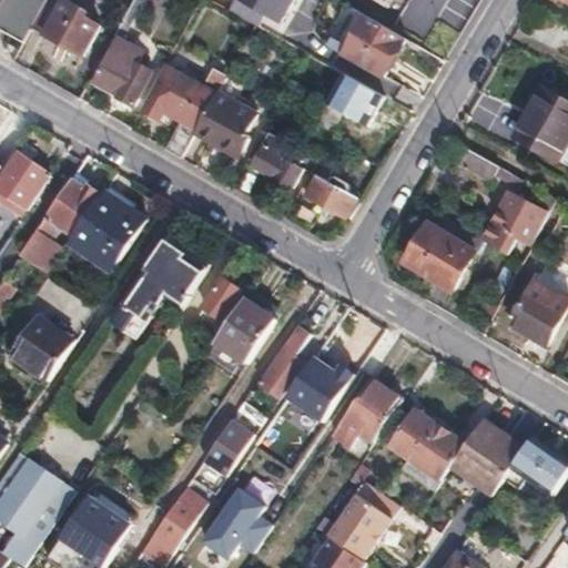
[(0,0),(0,27),(26,41),(32,28),(47,0),(0,0)]
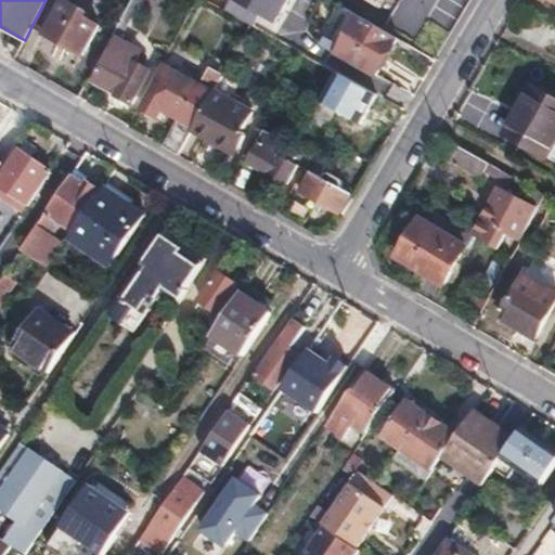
[(61,0),(46,0),(31,27),(81,55),(97,28),(81,18),(85,12),(63,0),(62,0),(63,0),(61,0)]
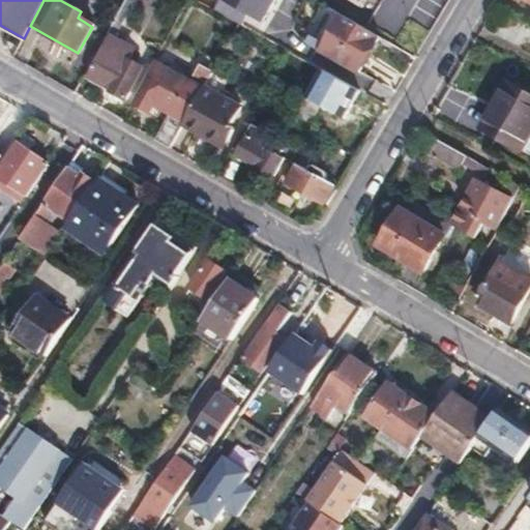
[(222,0),(216,10),(243,25),(249,15),(263,22),(274,0),(222,0)]
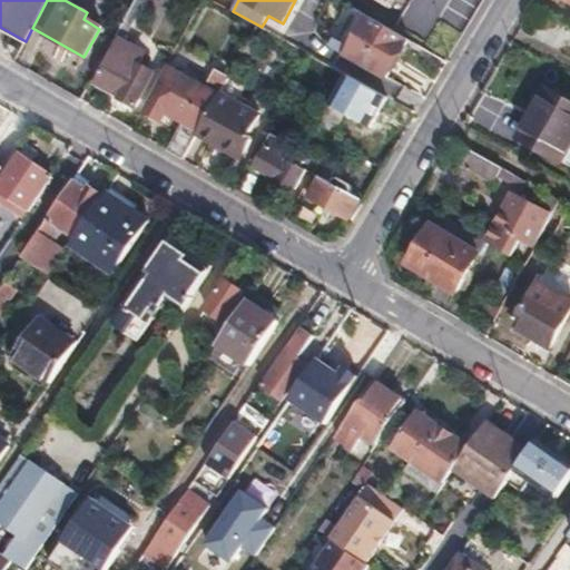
[(375,0),(393,11),(400,0),(375,0)]
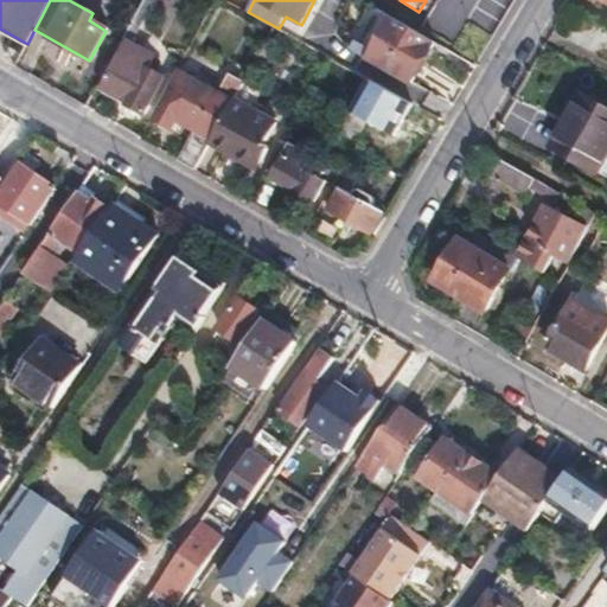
[(141,5),(121,40),(129,45),(149,10),(141,5)]
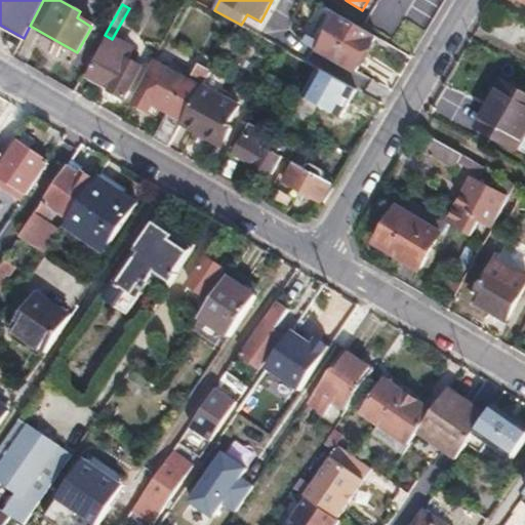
[(375,36),(340,15),(321,50),(357,72),(375,36)]
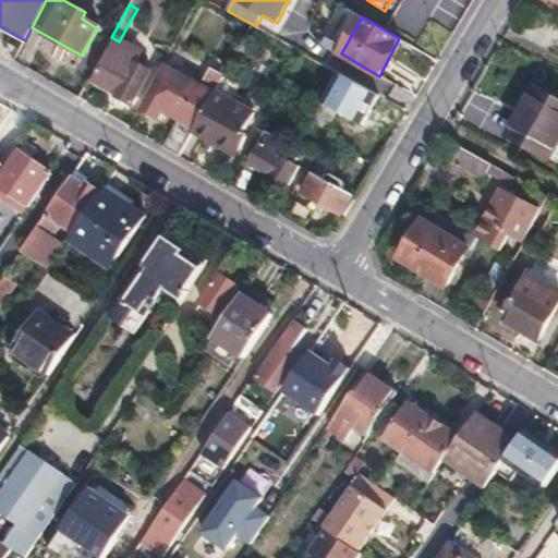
[(101,55),(89,76),(96,80),(96,81),(118,93),(117,96),(133,105),(152,72),(135,63),(141,53),(130,48),(124,57),(116,51),(110,59),(101,55)]
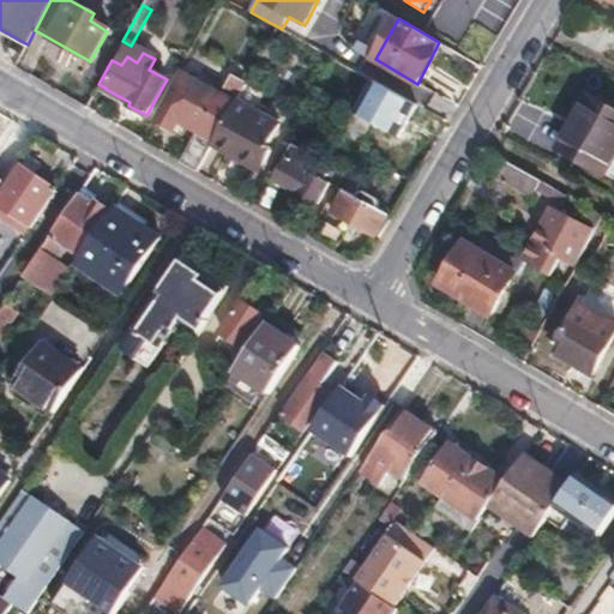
[(198,131),(181,162),(198,172),(214,144),(239,100),(253,74),(247,71),(245,74),(236,70),(226,88),(229,90),(227,96),(203,82),(197,91),(179,82),(156,120),(174,131),(180,121),(198,131)]
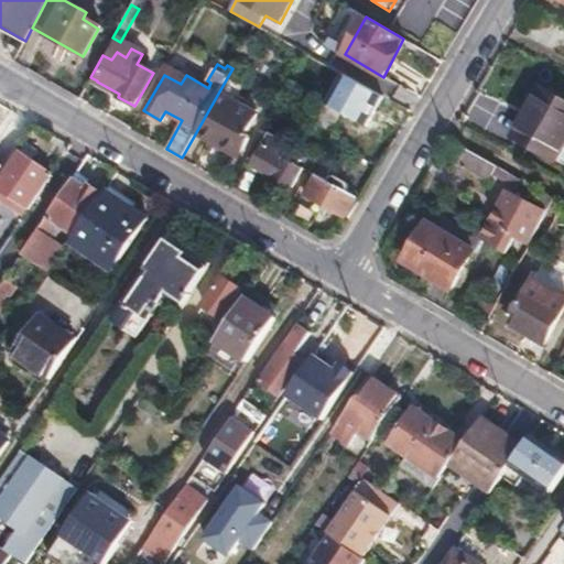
[(563,100),(542,88),(514,137),(554,159),(555,155),(563,160),(563,145),(563,144),(563,141),(563,100)]
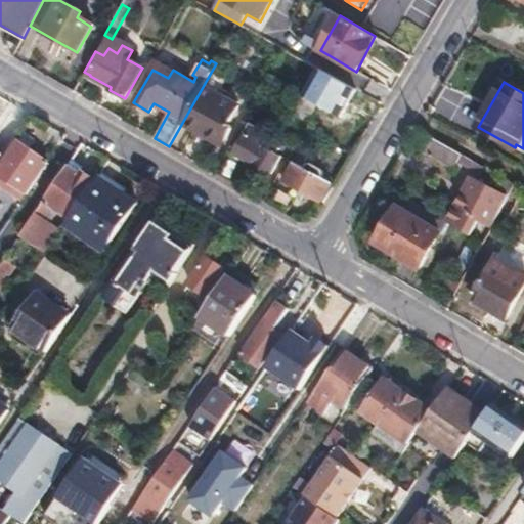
[(204,85),(182,123),(222,146),(232,129),(228,126),(239,105),(204,85)]
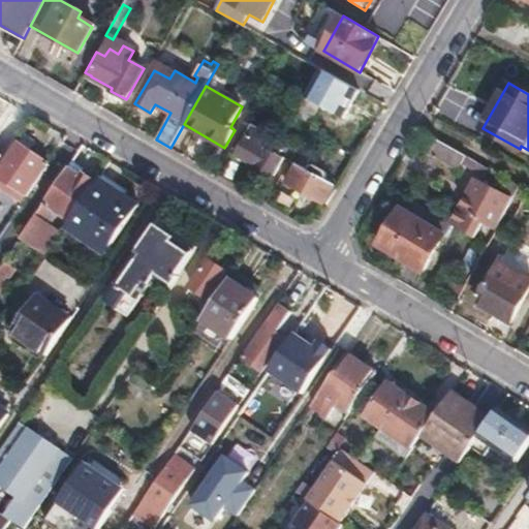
[(282,125),(303,137),(319,106),(299,95),(282,125)]
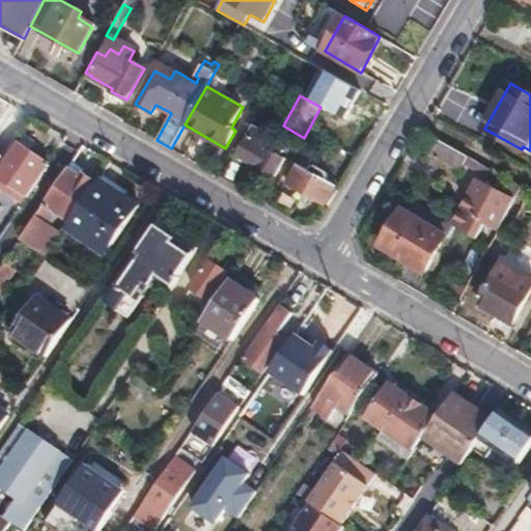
[(247,123),(231,151),(273,176),(283,158),(280,156),(282,151),(273,146),(276,141),(247,123)]
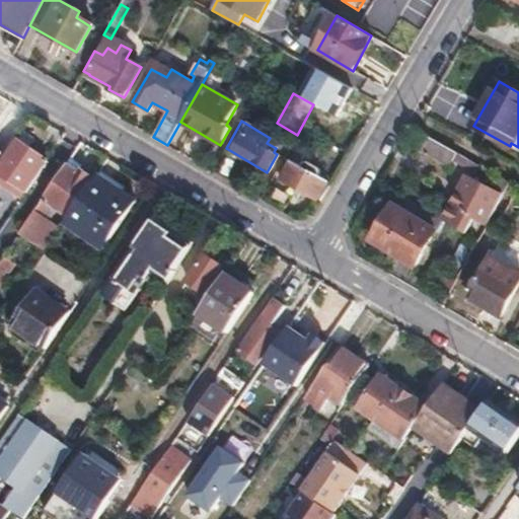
[(413,126),(403,141),(449,168),(452,163),(473,175),(479,164),(413,126)]
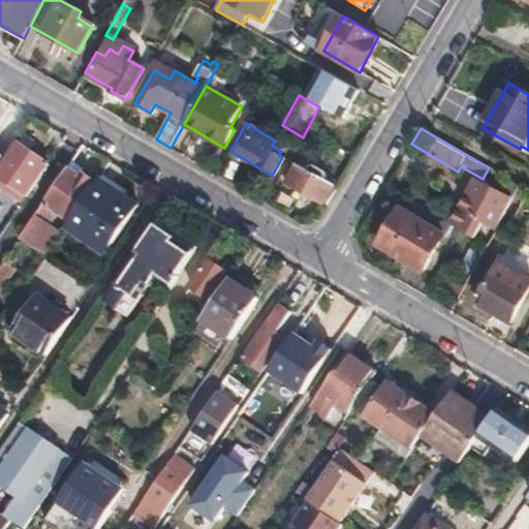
[(0,161),(0,190),(2,188),(14,196),(18,190),(27,196),(50,161),(21,142),(14,152),(9,148),(0,161)]
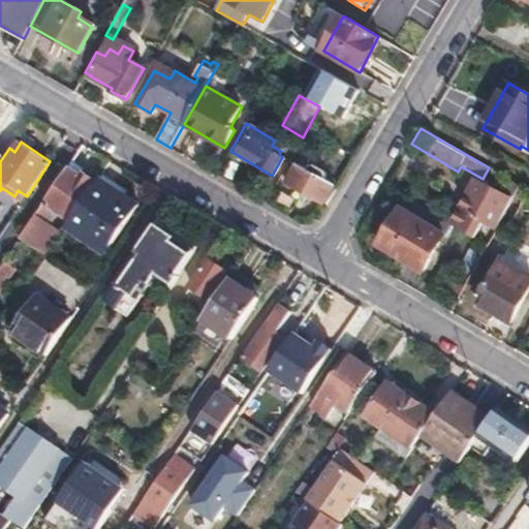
[(71,164),(68,170),(80,178),(84,172),(71,164)]
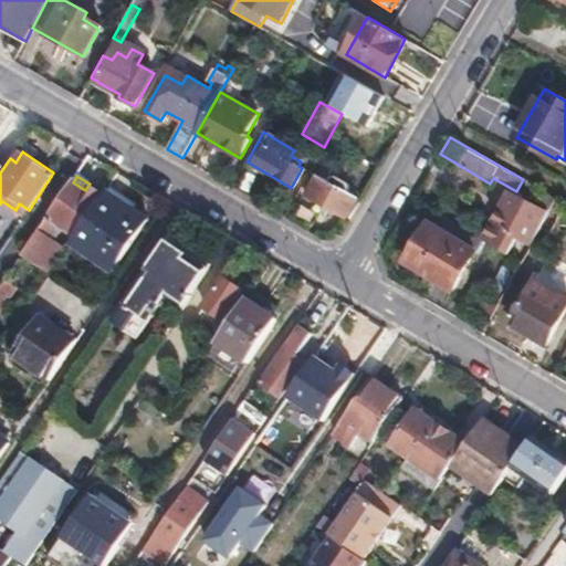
[(317,178),(307,195),(346,217),(356,200),(345,194),(347,189),(347,185),(335,178),(331,179),(328,184),(317,178)]
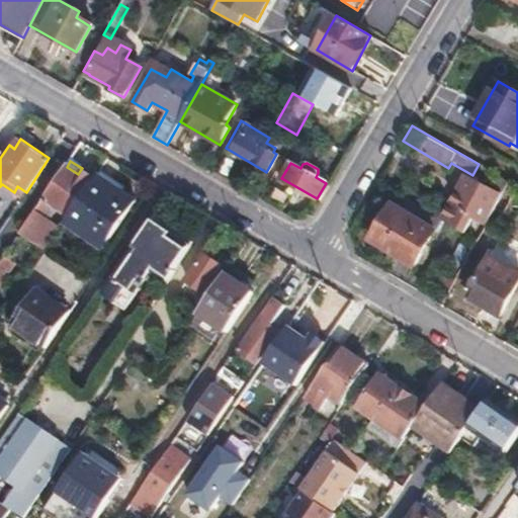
[(45,198),(23,231),(50,247),(63,227),(51,219),(59,205),(71,214),(91,184),(87,181),(91,174),(82,168),(78,174),(67,167),(45,198)]
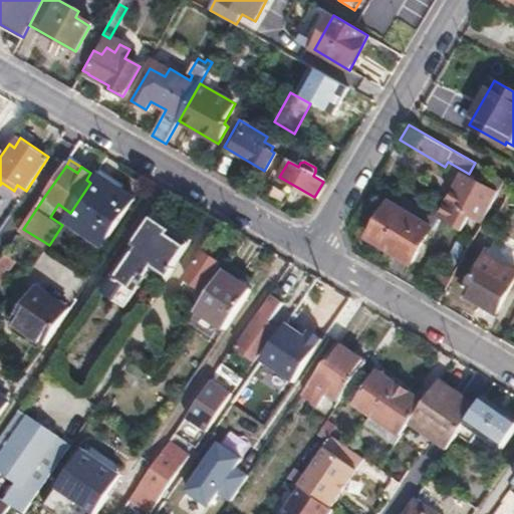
[(460,173),(437,216),(462,231),(469,217),(482,224),(506,180),(497,175),(490,189),(460,173)]
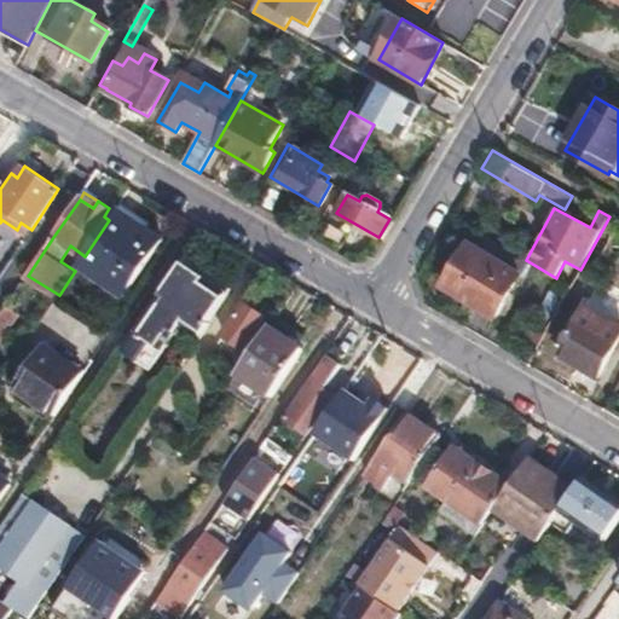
[(162,242),(115,210),(109,220),(85,256),(79,266),(125,296),(162,242)]
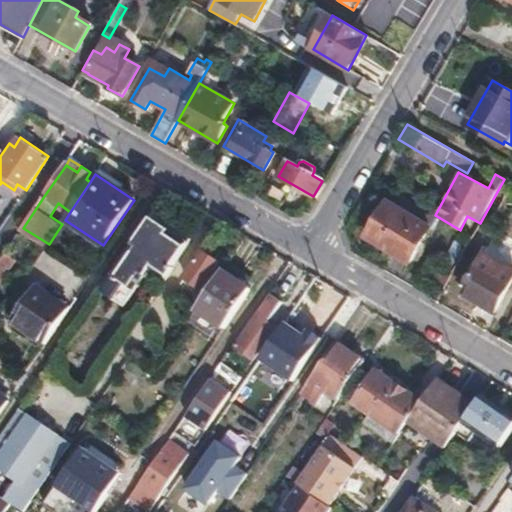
[(388,203),(369,236),(411,261),(430,228),(388,203)]
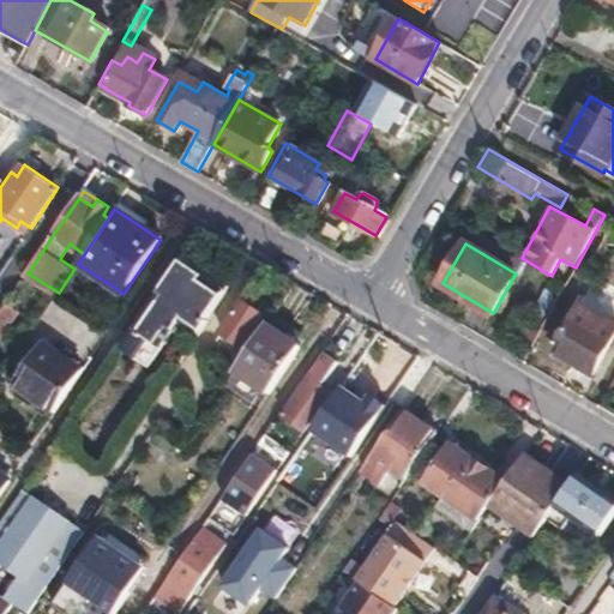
[(181,262),(120,349),(138,361),(150,341),(161,349),(180,321),(197,332),(226,292),(181,262)]
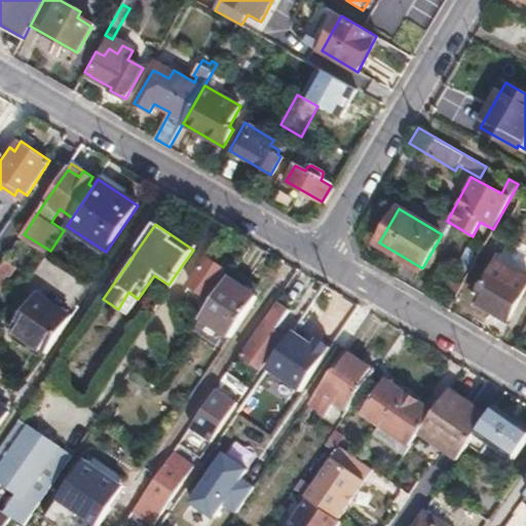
[(209,258),(191,286),(209,298),(227,270),(209,258)]
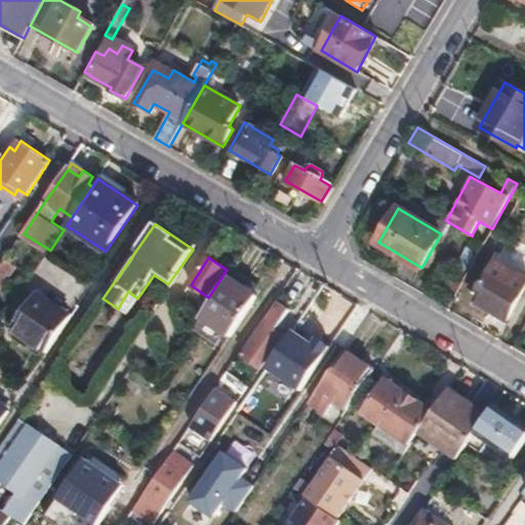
[(16,267),(6,260),(0,269),(0,287),(2,289),(16,267)]
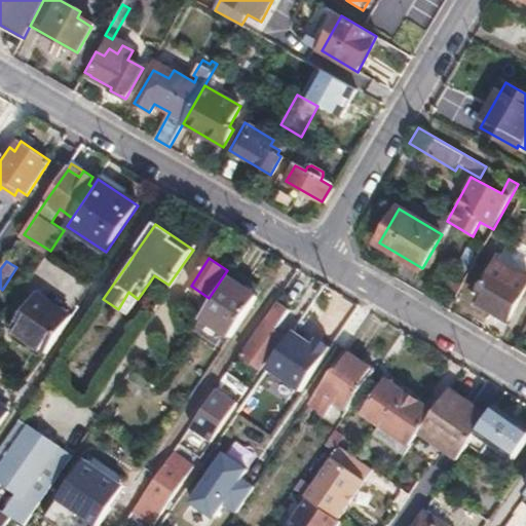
[(525,289),(525,275),(497,261),(475,302),(509,321),(525,289)]
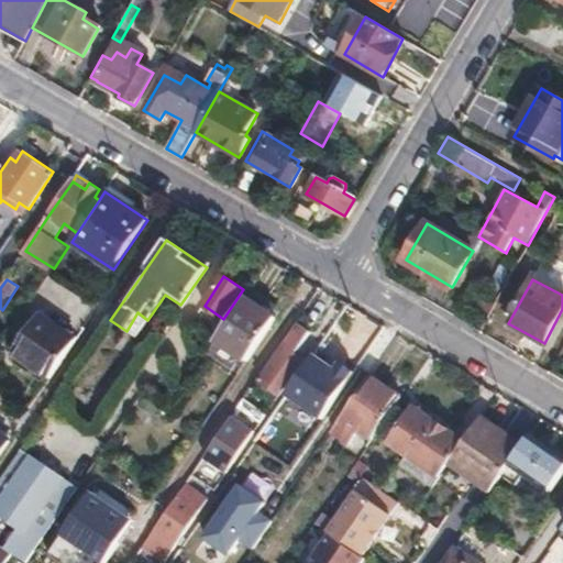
[(217,341),(247,362),(276,318),(245,297),(217,341)]
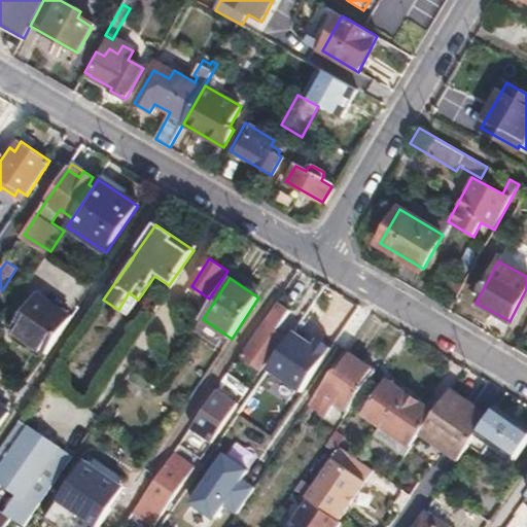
[(129,292),(118,310),(128,316),(138,300),(129,292)]
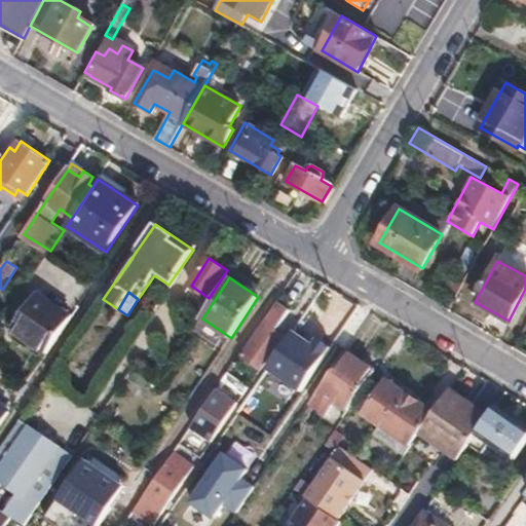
[(12,330),(47,353),(71,317),(37,294),(12,330)]
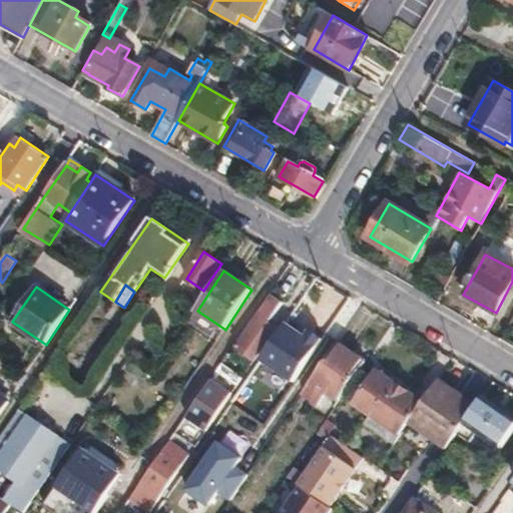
[(253,360),(278,327),(270,322),(283,302),(273,296),(237,348),(253,360)]
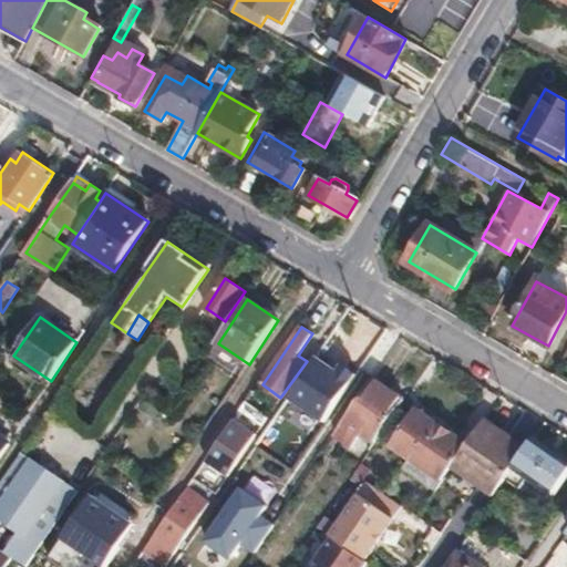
[(338,371),(317,356),(288,397),(325,422),(357,375),(342,364),(338,371)]
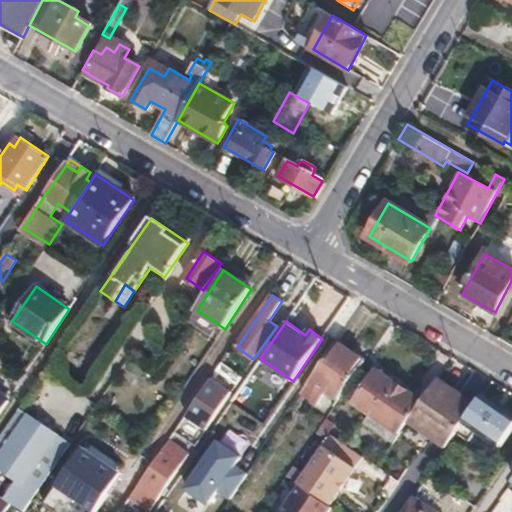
[(316,374),(312,380),(339,399),(365,362),(338,343),(336,345),(316,374)]
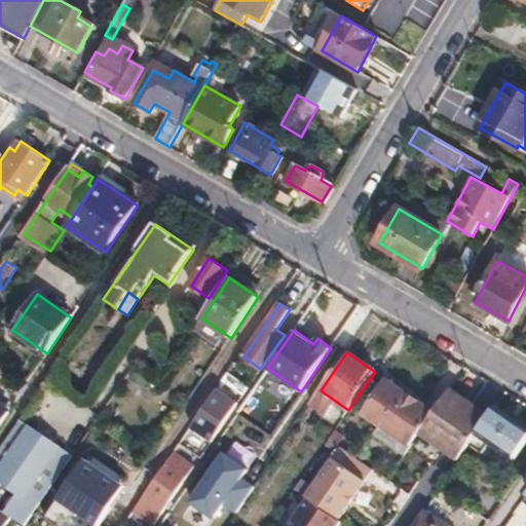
[(381,423),(410,444),(418,433),(431,414),(387,383),(366,413),(381,423)]
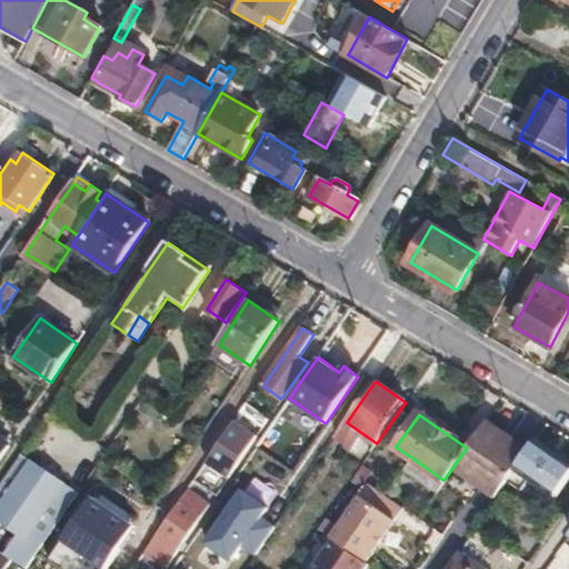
[(208,461),(230,477),(258,435),(236,419),(208,461)]
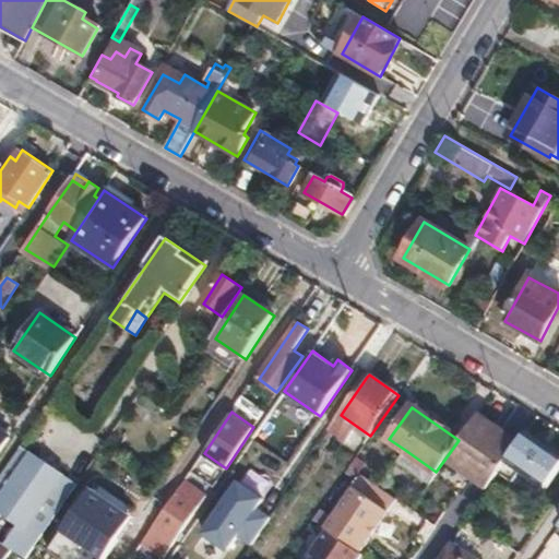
[(478,413),(473,419),(496,436),(501,428),(478,413)]
